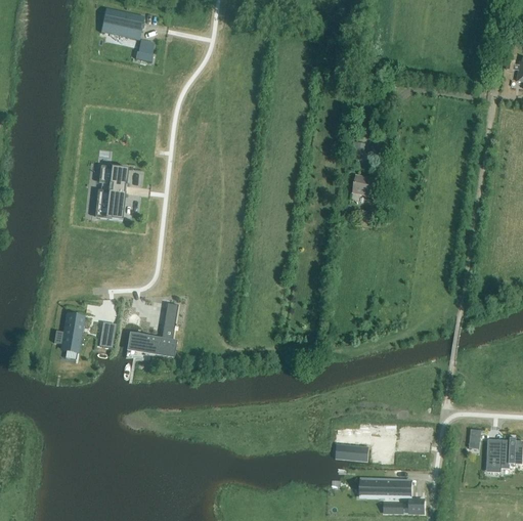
[(135,38),(138,39),(141,27),(139,27),(140,23),(142,23),(143,15),(141,14),(116,9),(104,7),(104,8),(105,8),(103,17),(106,18),(104,28),(115,30),(115,29),(127,32),(126,36),(135,38)]
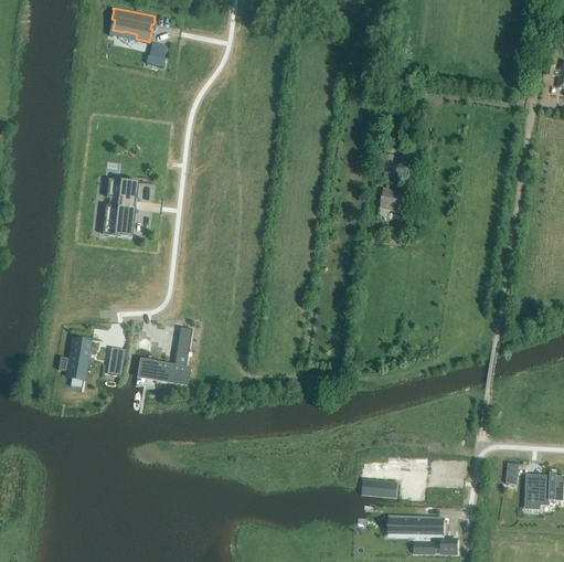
[(129,44),(148,49),(149,42),(131,38),(129,44)]
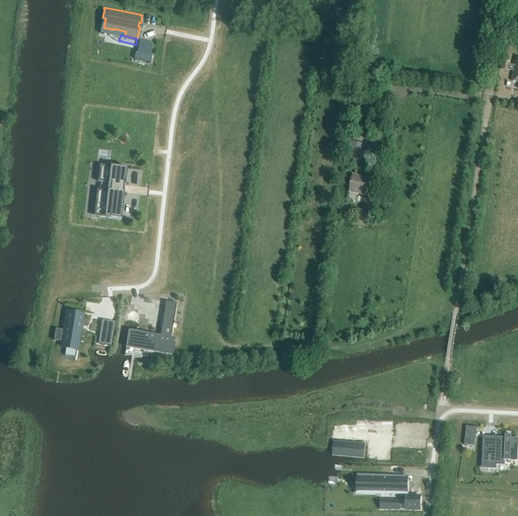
[(135,50),(133,57),(149,60),(151,53),(135,50)]
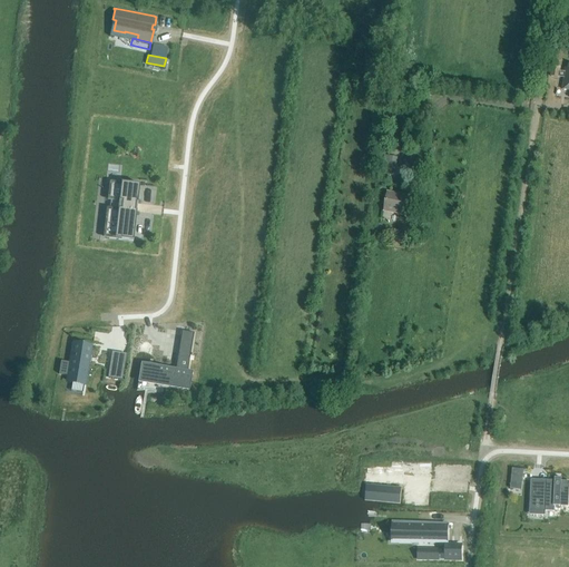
[(568,61),(568,65),(565,65),(565,69),(559,68),(560,64),(551,62),(550,74),(558,75),(558,74),(563,75),(561,86),(568,87),(568,61)]
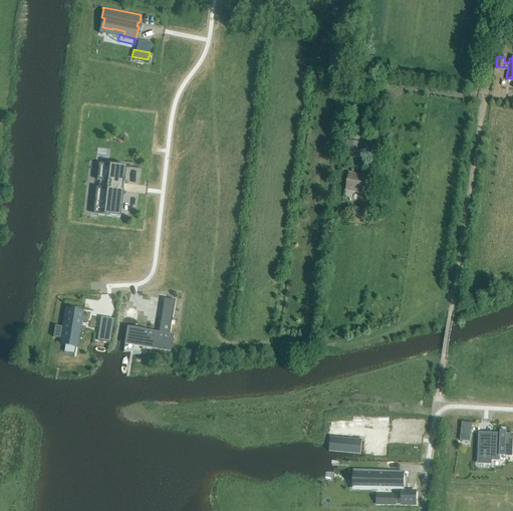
[(375,141),(376,135),(363,133),(362,140),(375,141)]
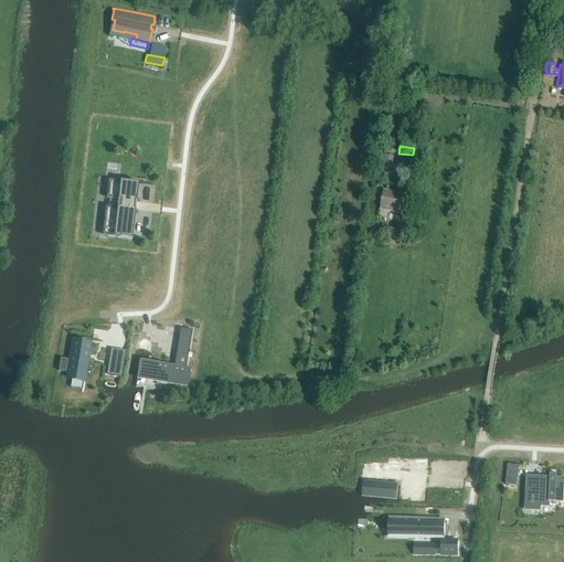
[(391,173),(393,152),(381,151),(379,172),(391,173)]
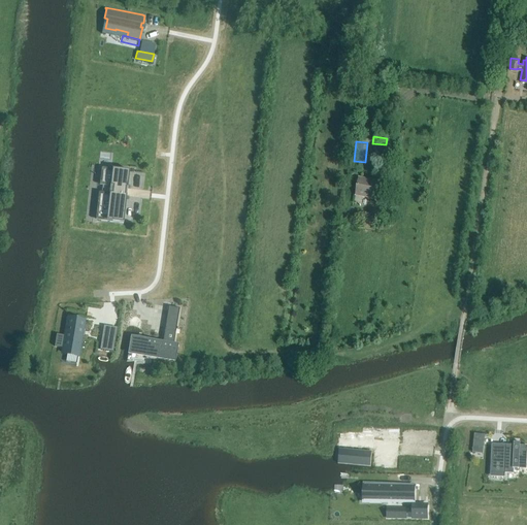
[(97,218),(122,221),(124,208),(125,196),(126,193),(125,193),(126,186),(128,168),(103,165),(101,183),(109,184),(108,191),(100,190),(97,218)]
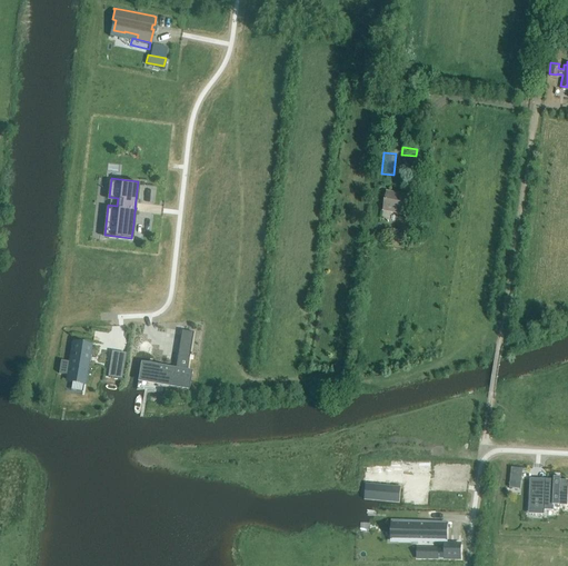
[(402,211),(406,194),(386,190),(384,207),(402,211)]
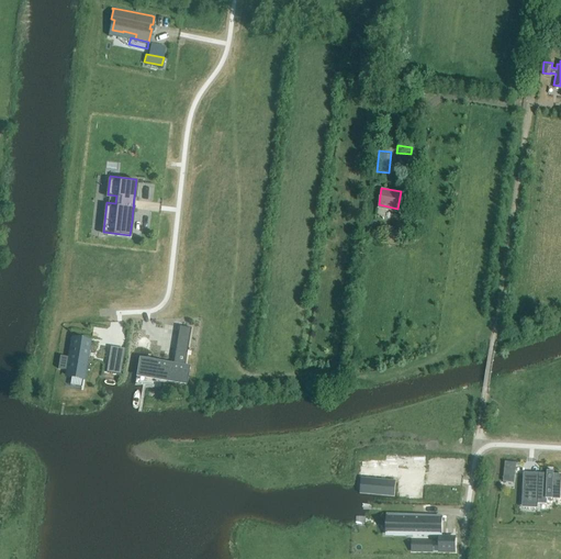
[(403,226),(400,223),(394,224),(393,230),(396,233),(402,231),(403,226)]
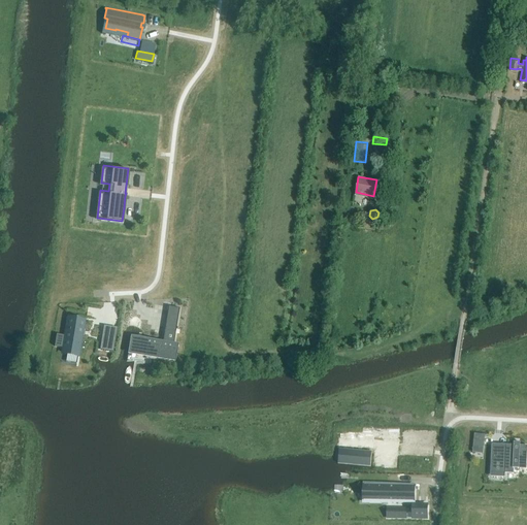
[(177,314),(178,305),(167,304),(166,313),(177,314)]
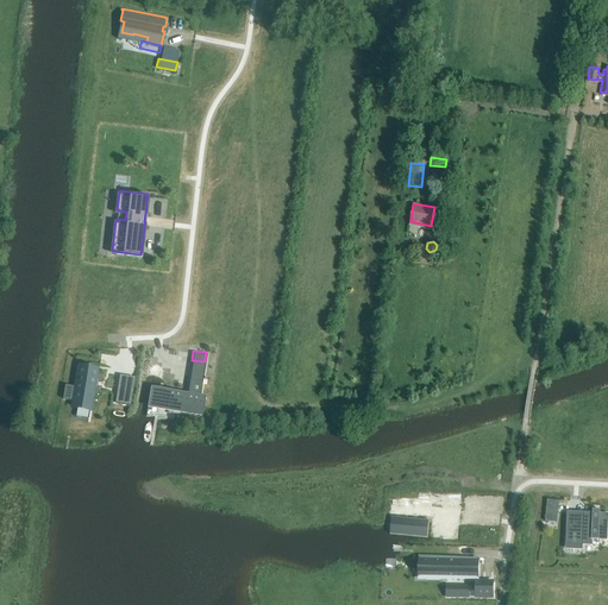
[(95,366),(77,363),(76,373),(79,373),(77,380),(75,379),(70,403),(76,404),(74,414),(87,416),(93,385),(91,385),(92,375),(94,376),(95,367),(95,366)]
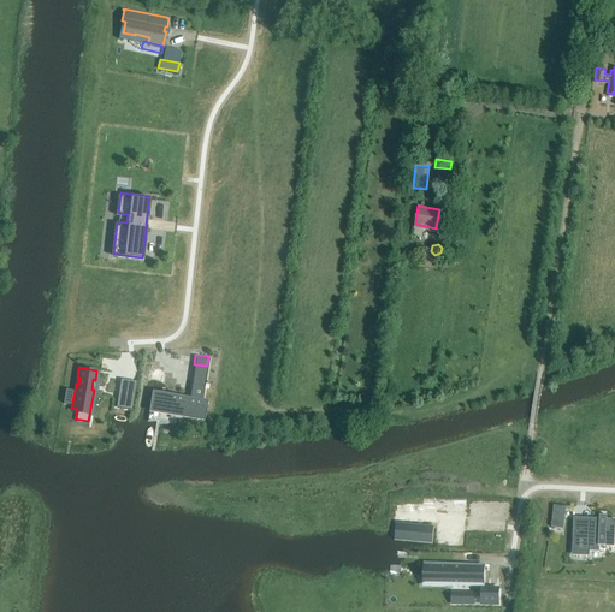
[(157,400),(155,409),(201,416),(201,419),(203,419),(207,398),(201,397),(203,385),(190,382),(189,394),(188,397),(185,397),(185,394),(158,390),(155,400),(157,400)]
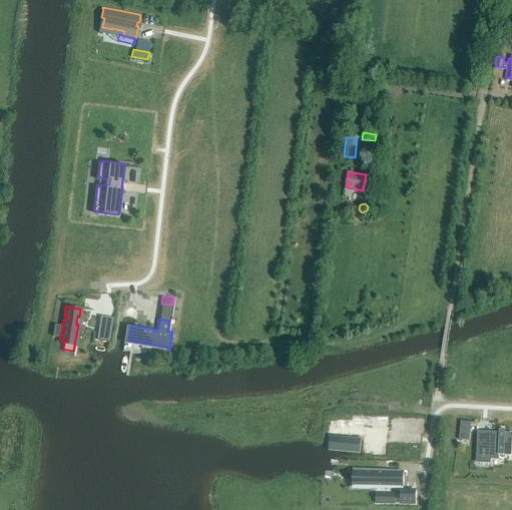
[(96,335),(109,337),(111,327),(98,325),(96,335)]
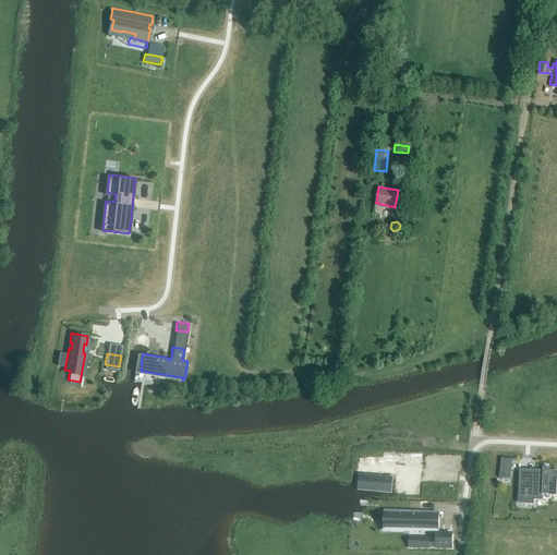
[(511,457),(500,456),(499,466),(510,467),(511,457)]
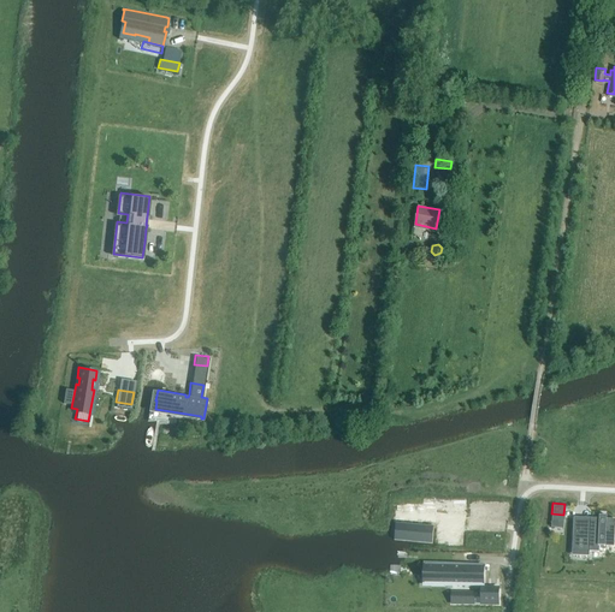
[(572,524),(572,548),(589,548),(598,550),(598,544),(611,544),(614,544),(614,517),(605,516),(605,514),(598,512),(598,516),(590,516),(573,515),(572,524)]
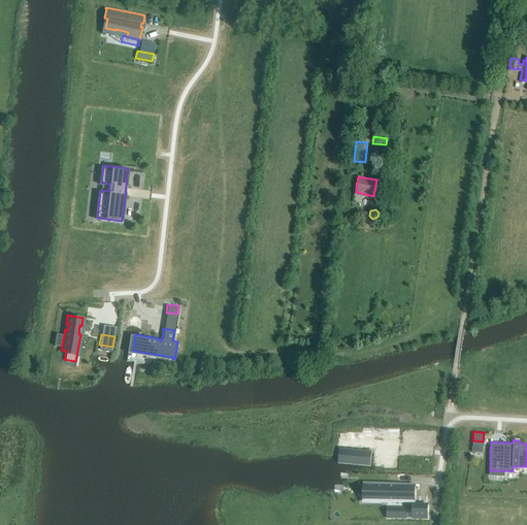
[(337,456),(337,461),(344,461),(348,461),(369,462),(369,449),(360,449),(360,451),(356,451),(356,449),(338,448),(338,454),(337,454),(337,456)]
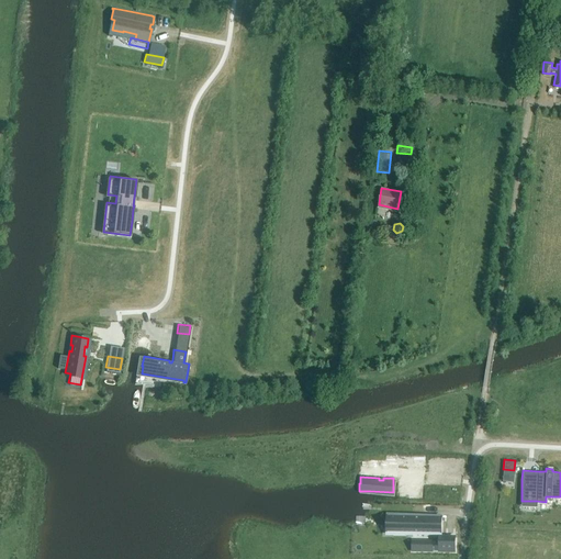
[(386,523),(386,530),(392,530),(439,532),(440,514),(386,513),(386,523)]
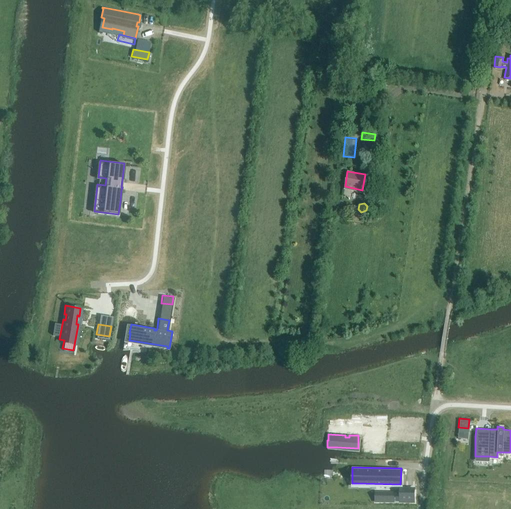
[(375,499),(413,500),(413,487),(400,486),(400,491),(375,491),(375,499)]
